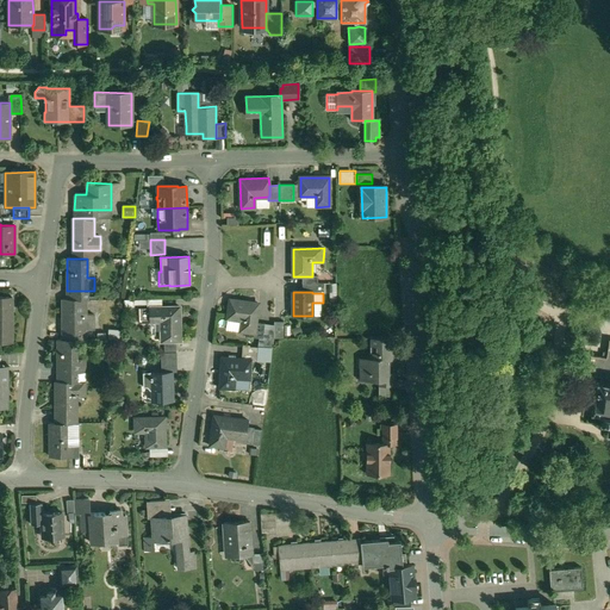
[(12,298),(0,297),(0,343),(12,344),(12,312),(11,311),(11,299),(12,299),(12,298)]
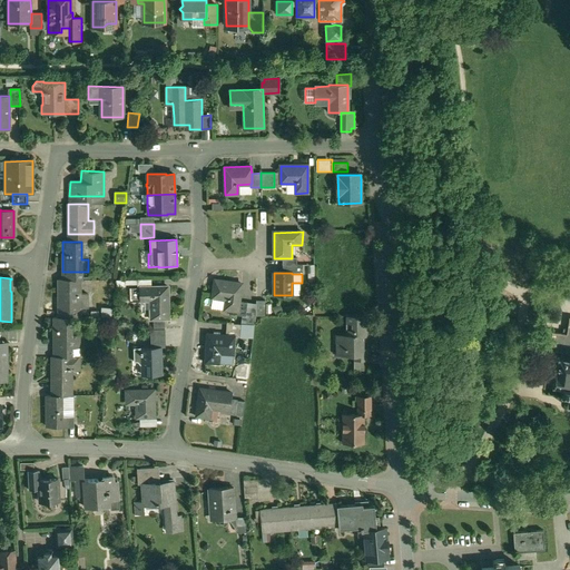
[(65,279),(58,279),(59,317),(72,317),(80,317),(80,279),(65,279)]
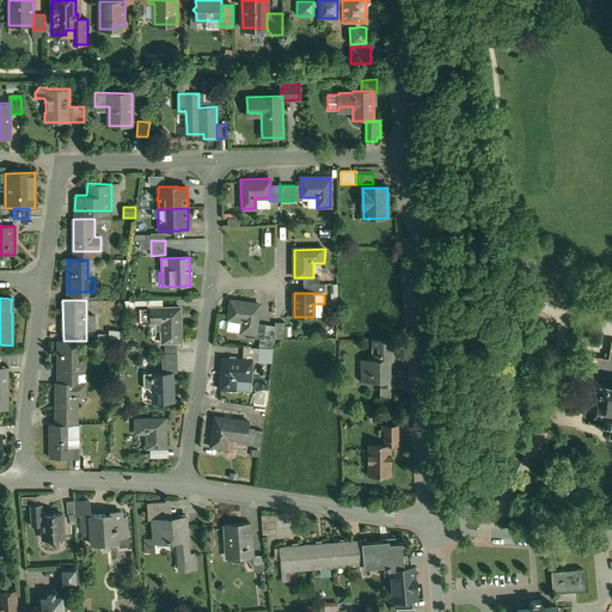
[(259,305),(231,301),(228,320),(243,322),(242,332),(255,335),(257,324),(259,305)]
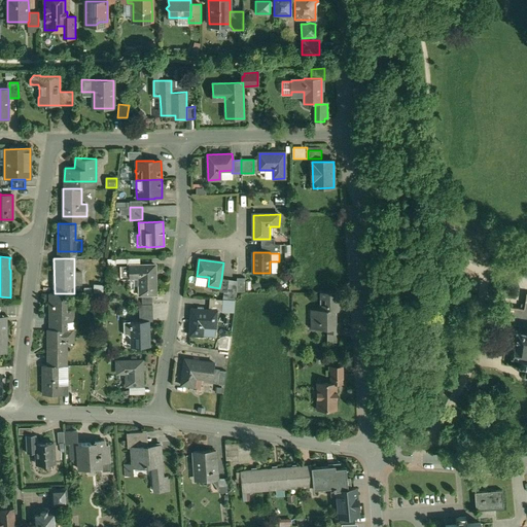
[(155,294),(154,265),(129,266),(129,278),(139,278),(139,295),(155,294)]
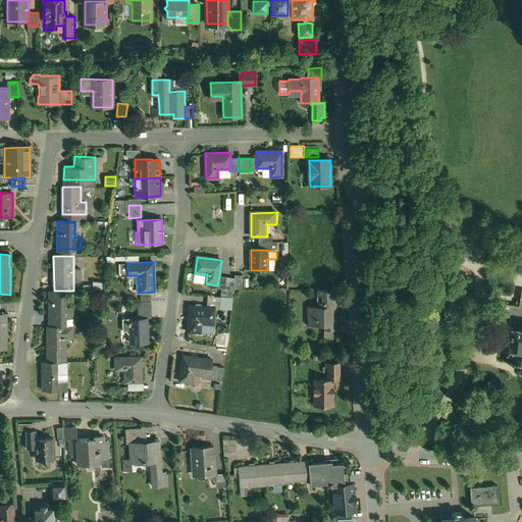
[(226,277),(219,276),(217,285),(216,290),(225,291),(226,277)]
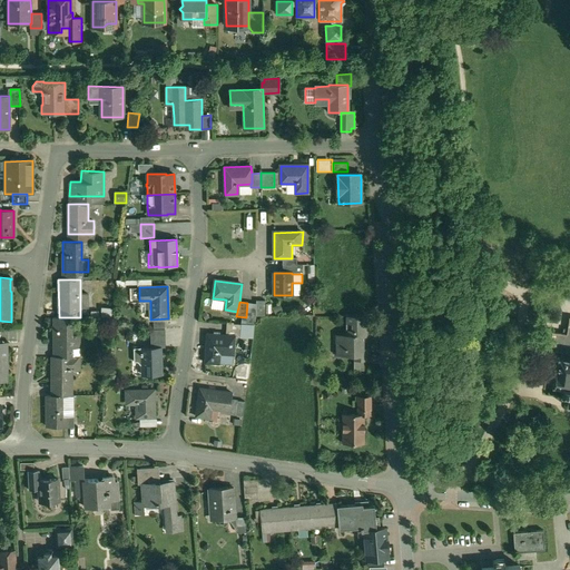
[(265,302),(256,302),(256,304),(256,317),(265,317),(265,302)]
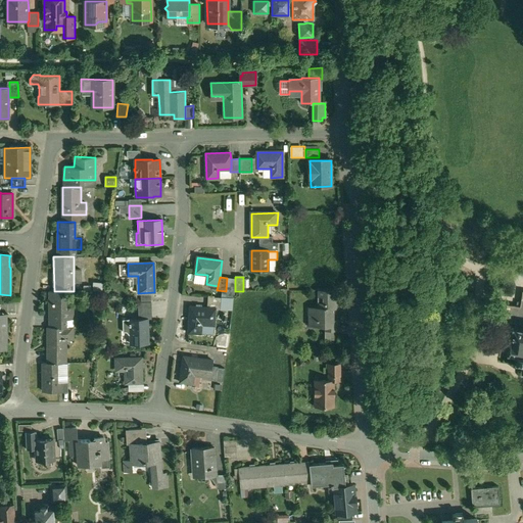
[(225,296),(234,297),(235,291),(235,279),(227,278),(226,291),(225,296)]
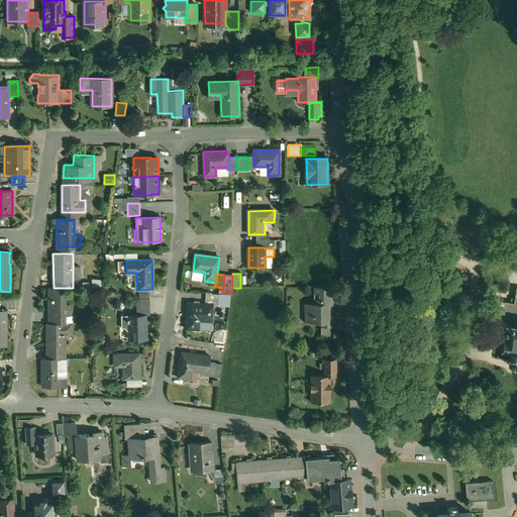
[(333,287),(314,287),(314,304),(305,304),(305,323),(321,323),(321,320),(328,320),(328,317),(330,317),(330,306),(333,306),(334,306),(335,305),(335,304),(335,302),(335,301),(334,300),(333,299),(333,287)]
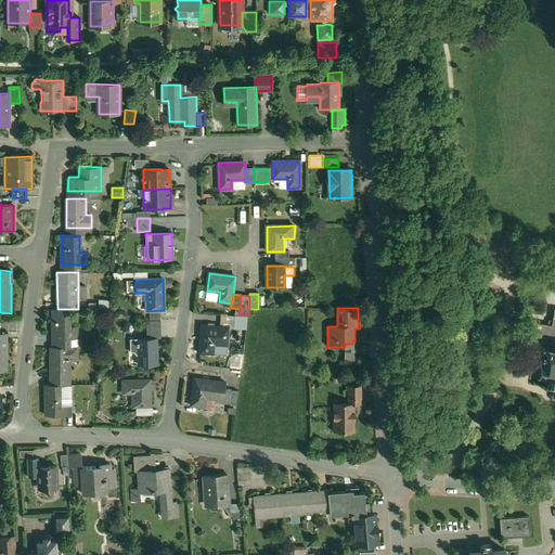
[(554,308),(554,309),(552,325),(550,325),(538,323),(537,330),(536,340),(546,343),(545,347),(554,348),(554,345),(554,308)]
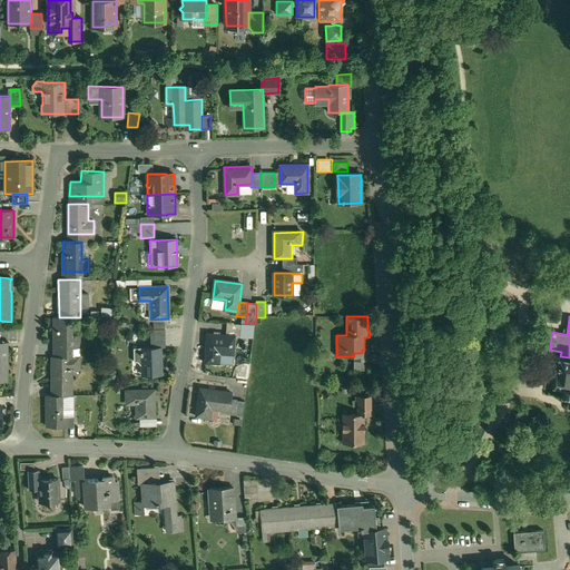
[(59,317),(53,317),(53,347),(72,347),(79,347),(79,335),(72,335),(72,317),(59,317)]
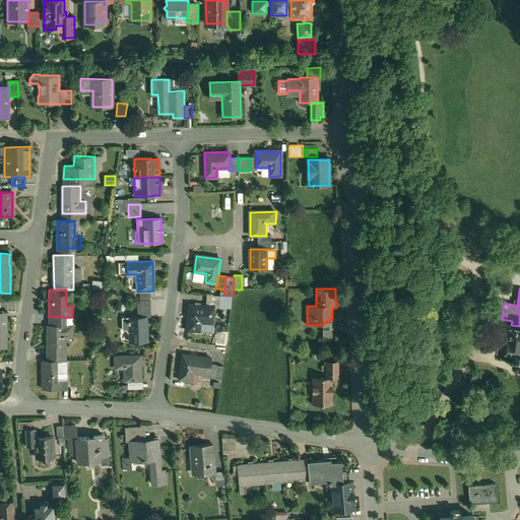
[(219,297),(207,296),(206,307),(213,307),(213,308),(219,308),(219,297)]
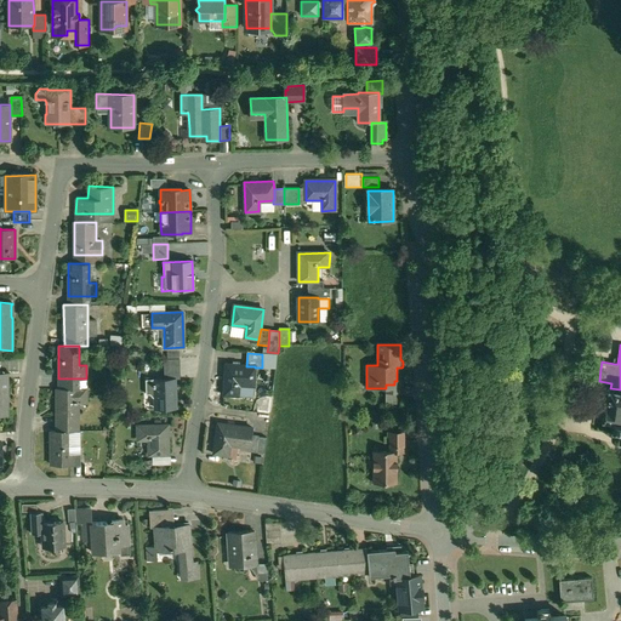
[(180,359),(163,359),(164,380),(171,380),(174,380),(180,380),(180,359)]
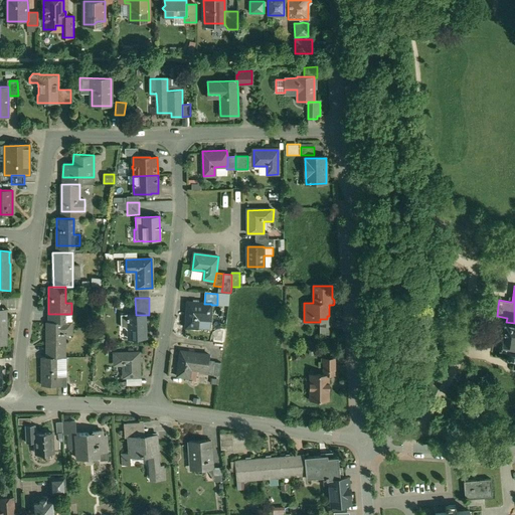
[(204,304),(187,303),(186,328),(197,328),(198,319),(210,320),(211,305),(211,304),(204,304)]
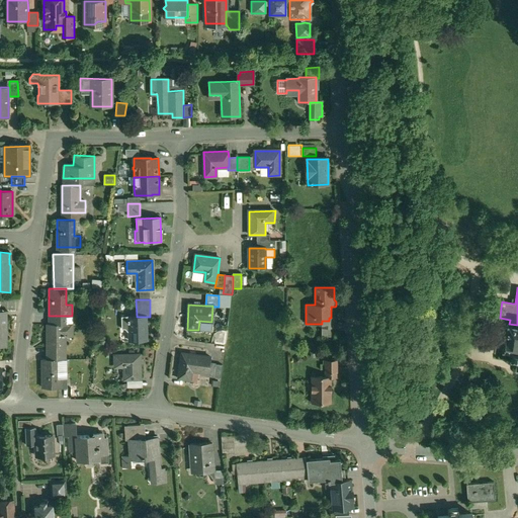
[(66,316),(50,316),(50,324),(66,324),(66,316)]
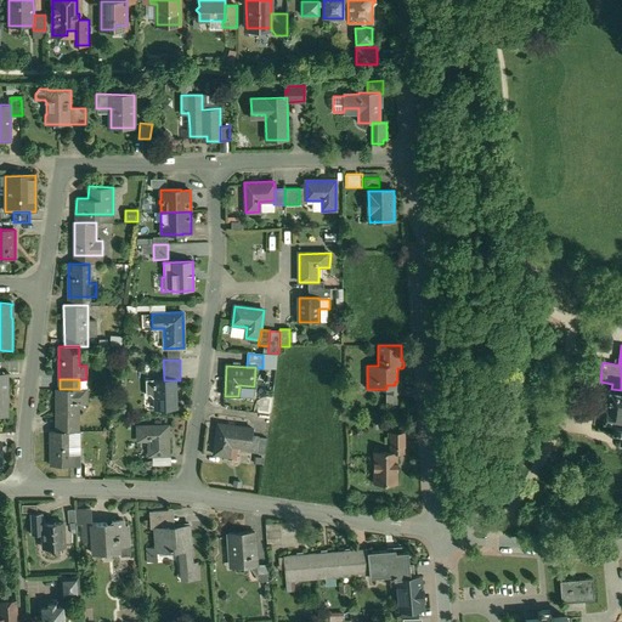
[(171,380),(164,380),(147,380),(147,395),(151,395),(154,400),(156,410),(175,408),(174,380),(171,380)]
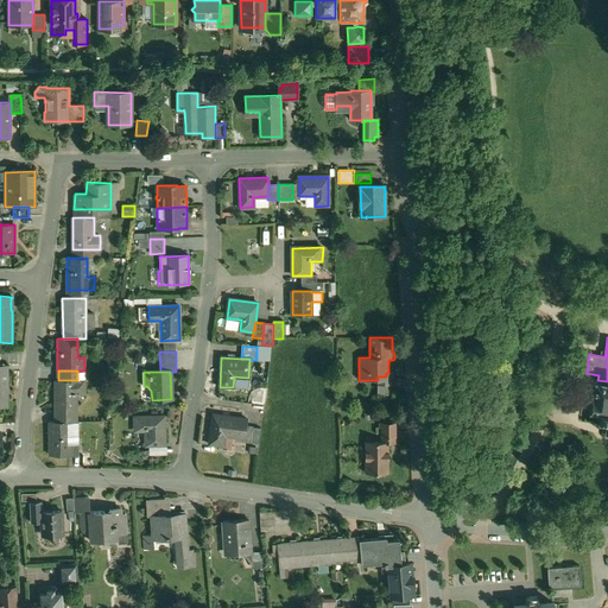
[(388,373),(386,373),(386,377),(378,377),(378,380),(378,385),(392,385),(392,373),(388,373)]
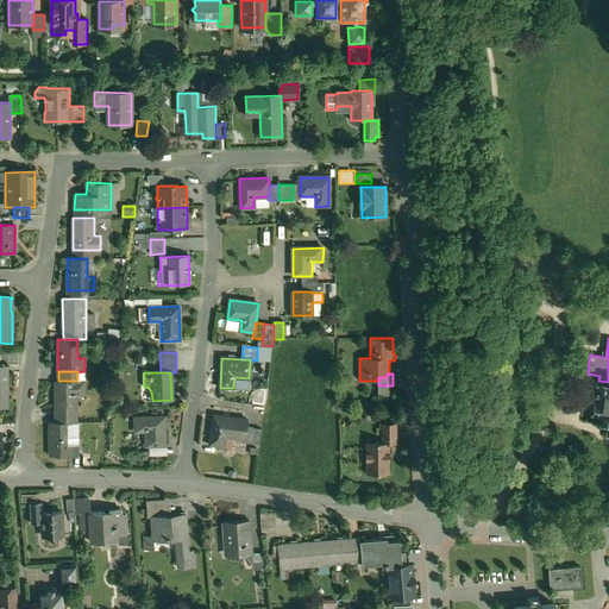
[(608,378),(608,382),(598,381),(596,381),(594,395),(592,395),(590,410),(600,412),(600,419),(607,420),(606,425),(608,425),(608,378)]
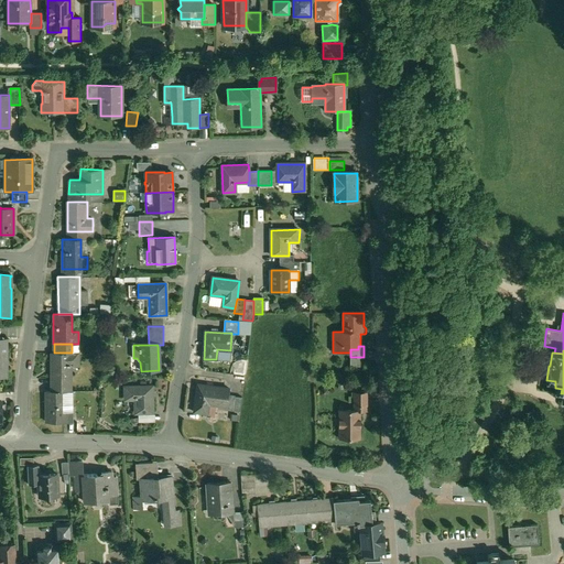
[(54,353),(52,353),(52,384),(71,384),(71,365),(78,365),(78,353),(72,353),(54,353)]
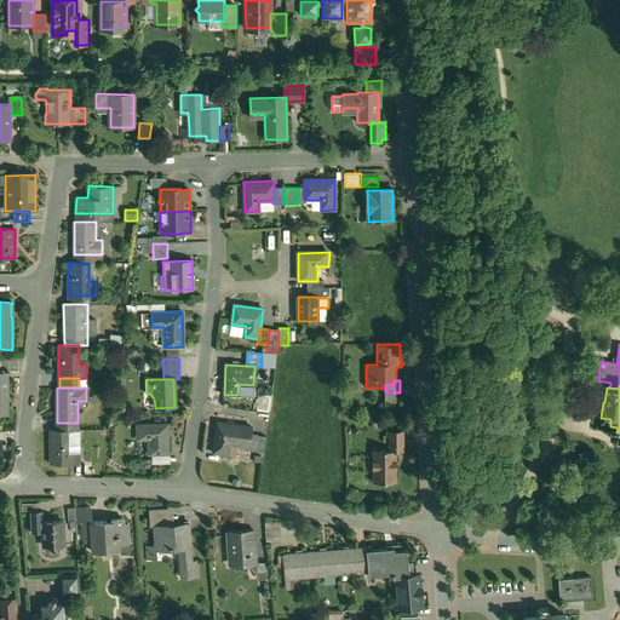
[(252,428),(218,424),(214,453),(229,455),(230,445),(250,447),(252,428)]
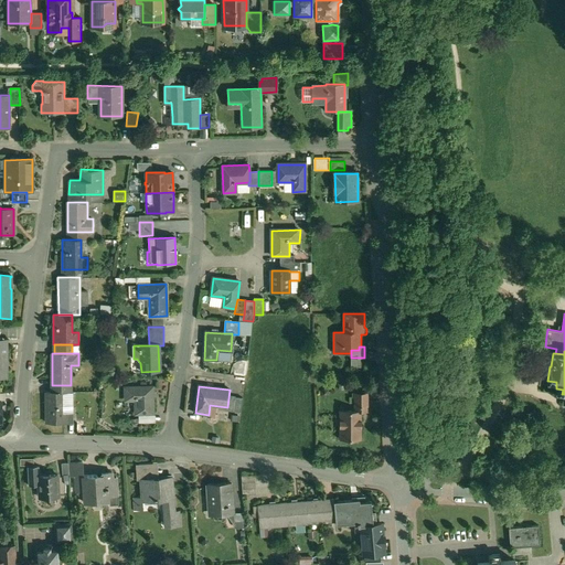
[(153,414),(152,387),(125,387),(125,401),(135,401),(136,414),(153,414)]
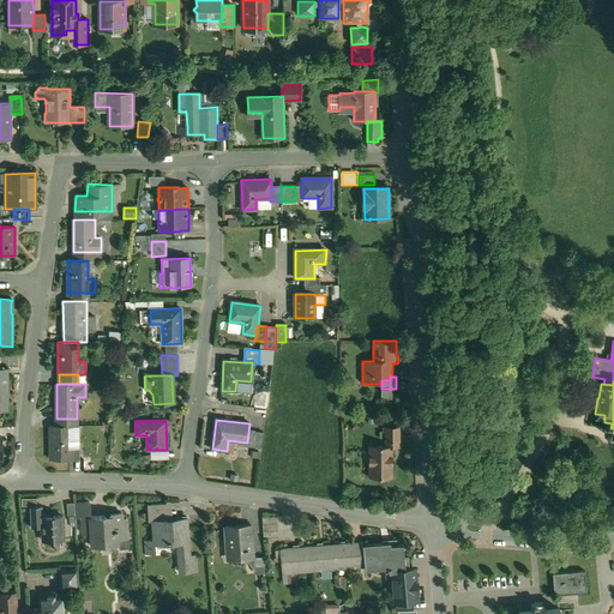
[(56,426),(50,426),(50,439),(50,459),(50,461),(71,461),(71,446),(71,426),(56,426)]
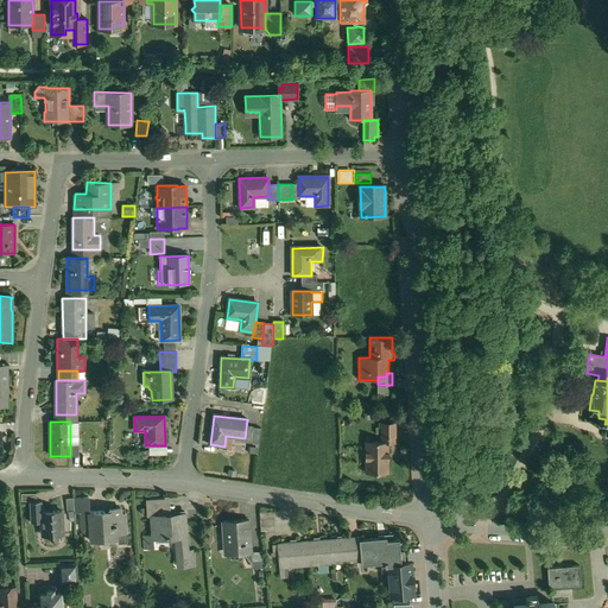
[(261,429),(253,428),(252,443),(259,443),(261,429)]
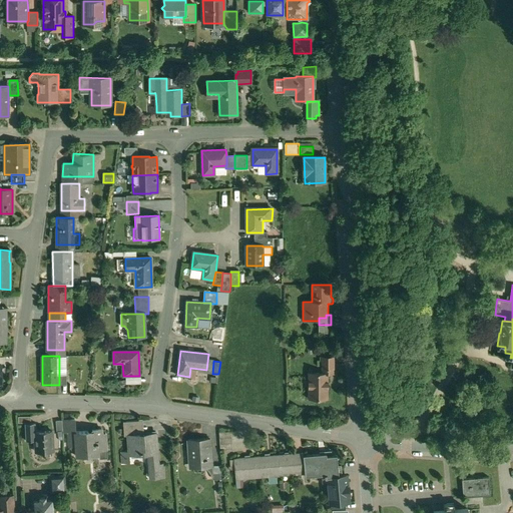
[(334,365),(322,365),(322,374),(328,374),(328,375),(334,375),(334,365)]
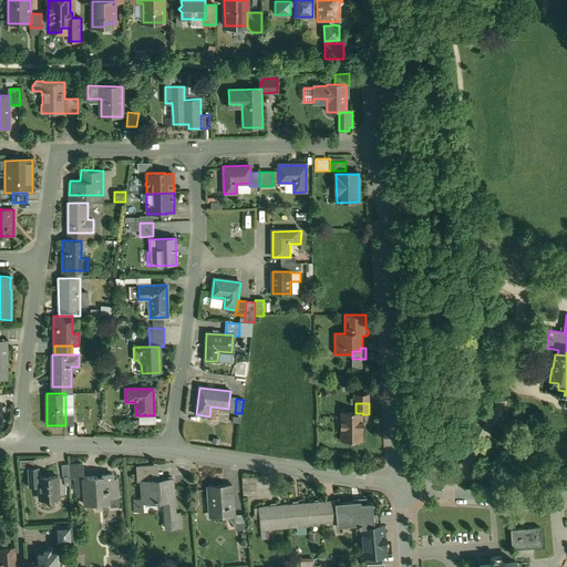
[(356,413),(341,413),(341,442),(362,442),(362,414),(362,413),(356,413)]
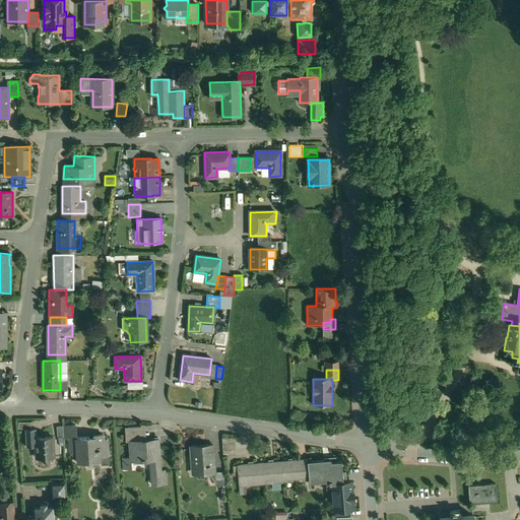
[(84,388),(73,388),(73,399),(84,399),(84,388)]
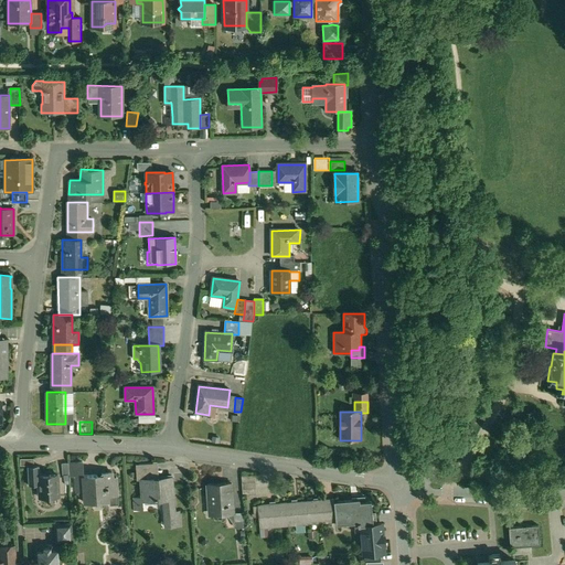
[(82,461),(68,462),(68,475),(70,477),(75,477),(83,476),(82,461)]
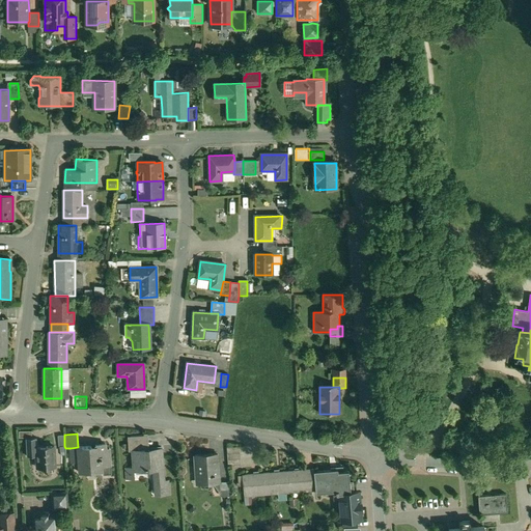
[(143,436),(128,437),(129,451),(132,451),(132,450),(144,449),(143,436)]
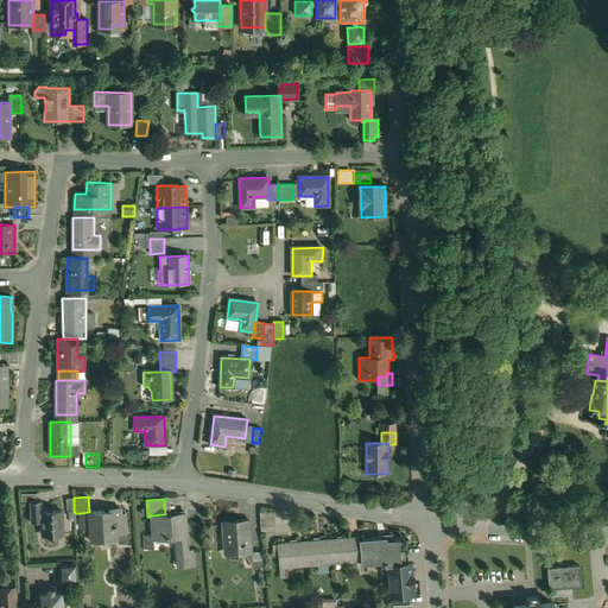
[(40,502),(30,502),(31,523),(42,521),(42,512),(40,502)]
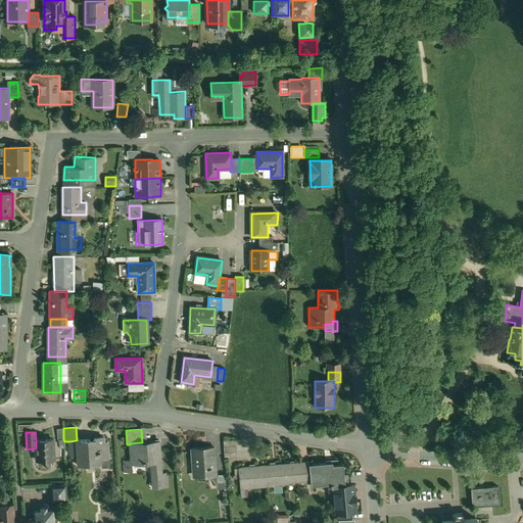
[(77,440),(69,441),(70,455),(77,455),(78,466),(88,465),(87,462),(101,461),(100,458),(108,458),(109,468),(110,468),(108,442),(104,442),(104,437),(94,438),(94,439),(77,440)]
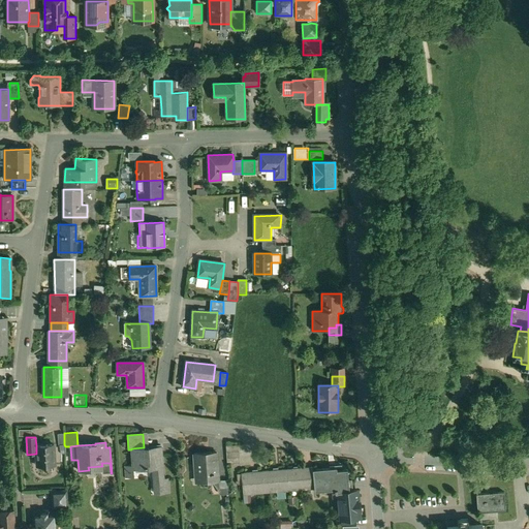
[(54,444),(36,445),(36,454),(36,458),(40,458),(40,466),(55,465),(54,444)]
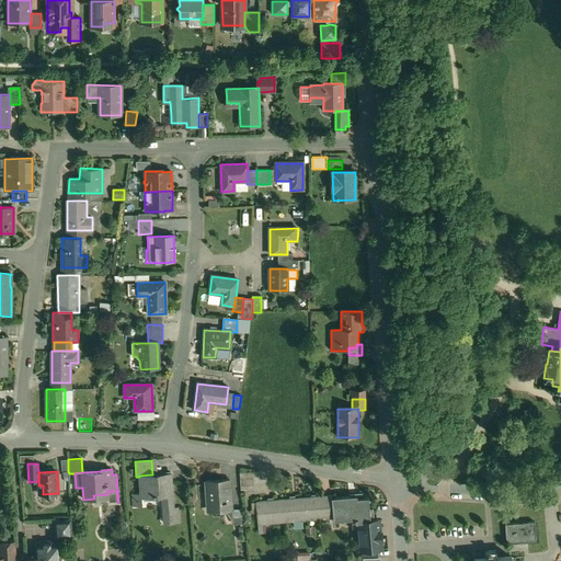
[(253,472),(240,473),(241,492),(254,492),(253,472)]
